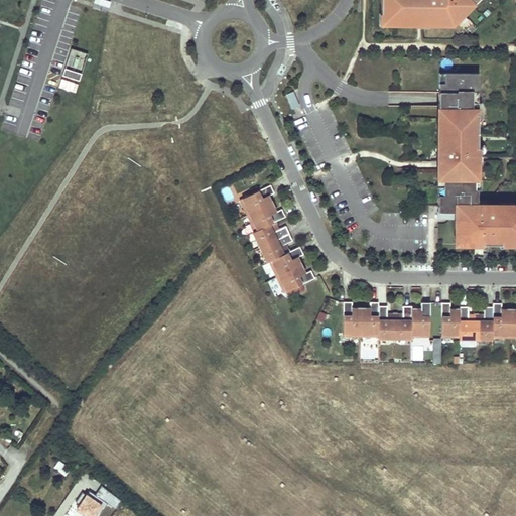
[(379,0),(379,15),(381,15),(381,22),(393,22),(393,26),(414,26),(414,23),(421,24),(421,26),(450,27),(457,20),(455,18),(469,4),(472,6),(477,0),(379,0)]
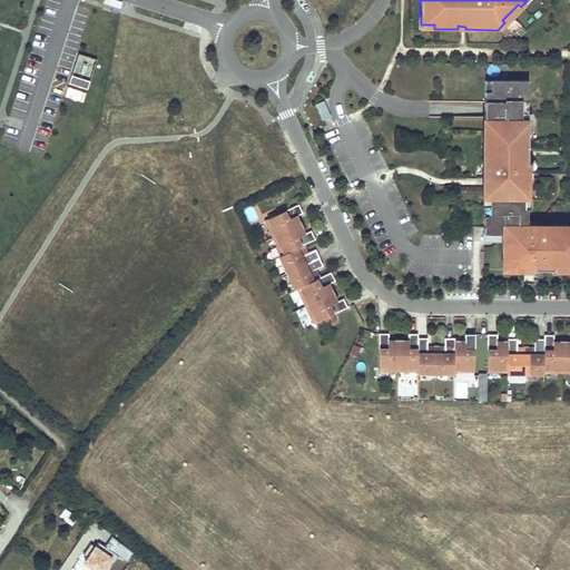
[(504,22),(521,7),(518,5),(502,20),(504,22)]
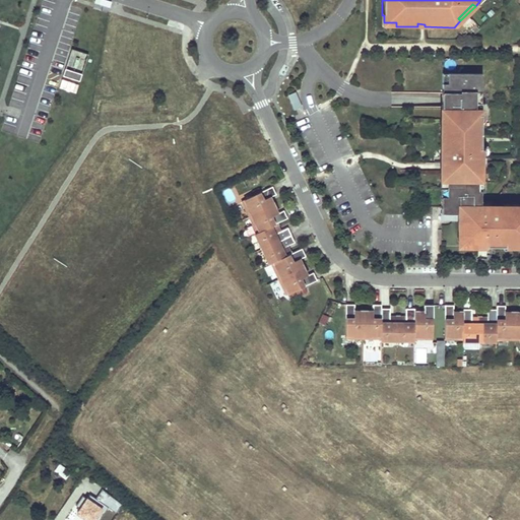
[(83,74),(67,69),(62,87),(78,92),(83,74)]
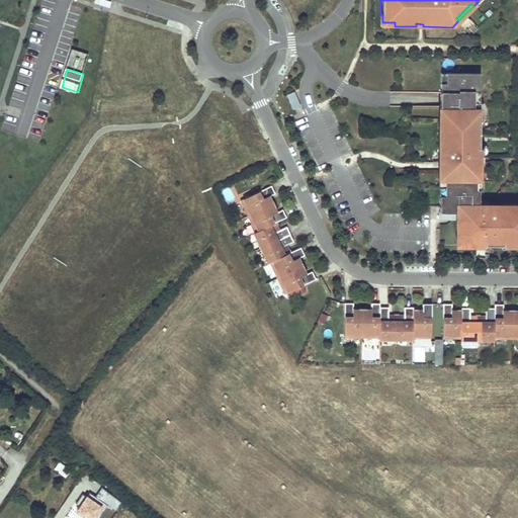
[(481,73),(446,73),(446,83),(441,83),(441,98),(441,109),(446,109),(446,134),(440,134),(440,166),(440,179),(445,179),(445,195),(440,195),(440,218),(456,218),(456,229),(463,230),(463,242),(486,243),(486,245),(504,245),(504,243),(517,242),(517,208),(504,208),(504,206),(488,205),(488,201),(480,201),(480,189),(477,189),(477,170),(480,170),(480,160),(478,160),(478,148),(480,148),(480,113),(473,113),(475,90),(480,91),(481,73)]
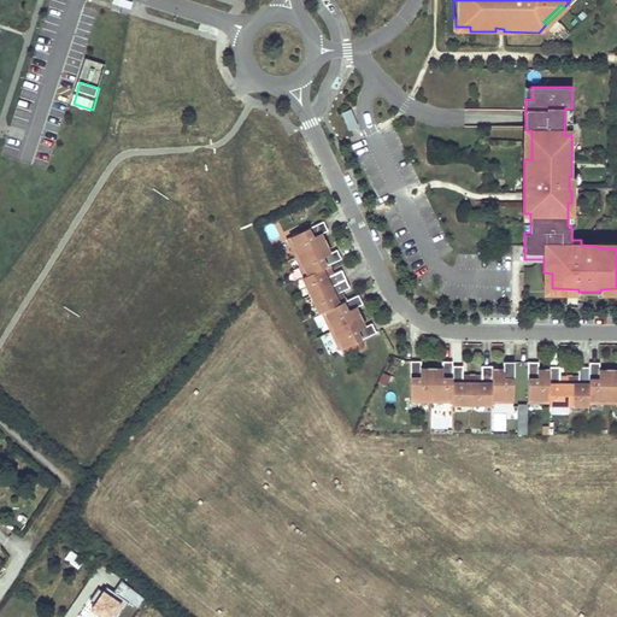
[(340,113),(347,131),(358,128),(351,110),(340,113)]
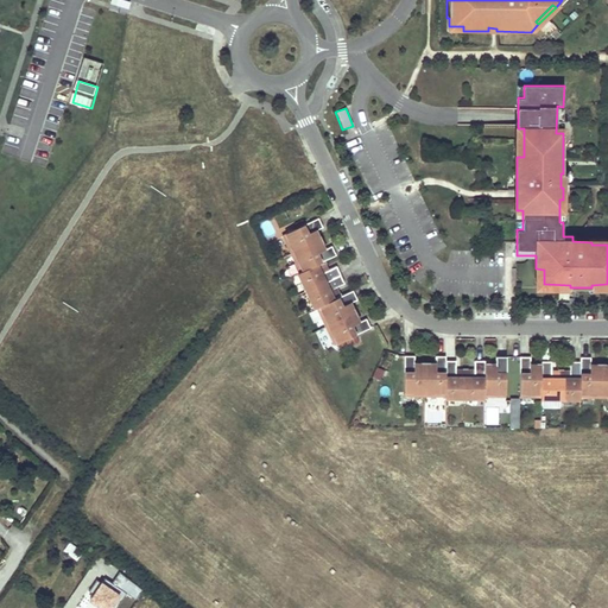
[(312,244),(308,234),(316,230),(323,227),(320,217),(284,234),(292,253),(312,244)]
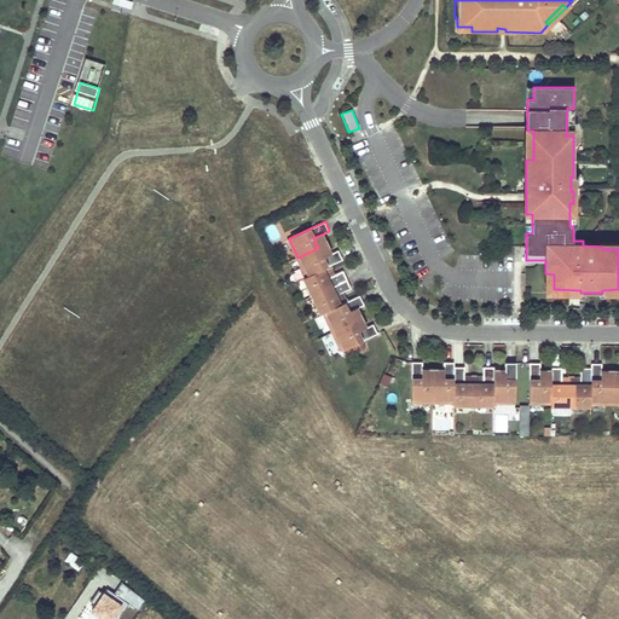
[(318,248),(328,243),(327,239),(324,241),(322,235),(313,238),(318,248)]
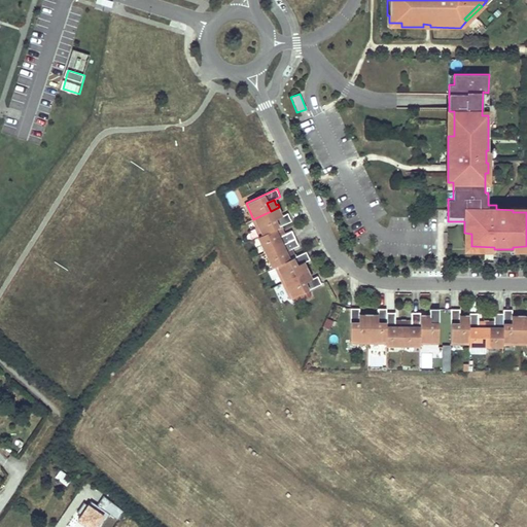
[(275,219),(282,216),(279,211),(281,210),(279,207),(271,211),(275,219)]
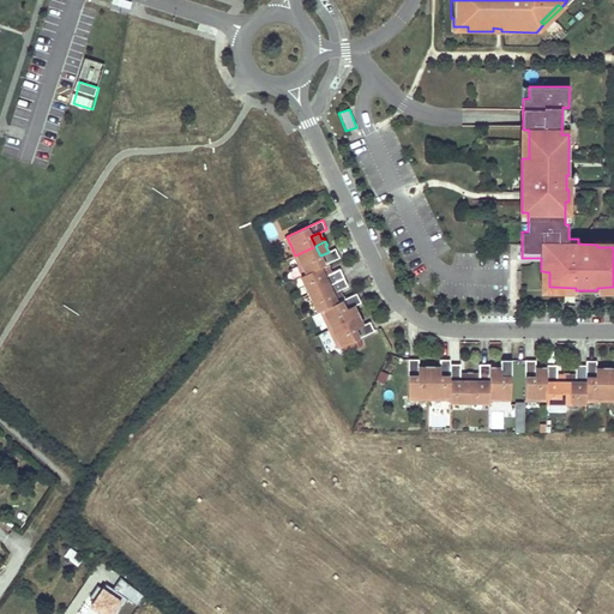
[(329,263),(339,258),(336,248),(329,252),(320,256),(315,246),(295,256),(304,275),(320,266),(329,263)]
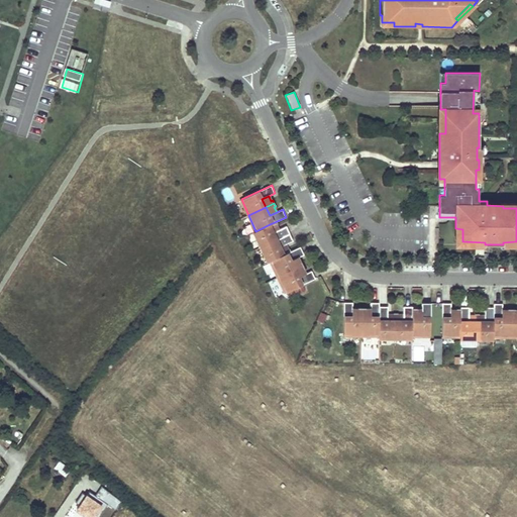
[(274,232),(279,230),(277,224),(278,223),(277,221),(270,224),(274,232)]
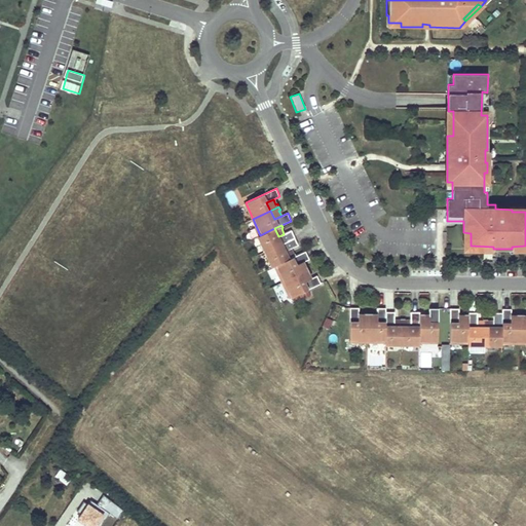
[(265,252),(295,237),(292,230),(284,234),(278,236),(274,228),(260,235),(258,236),(265,252)]
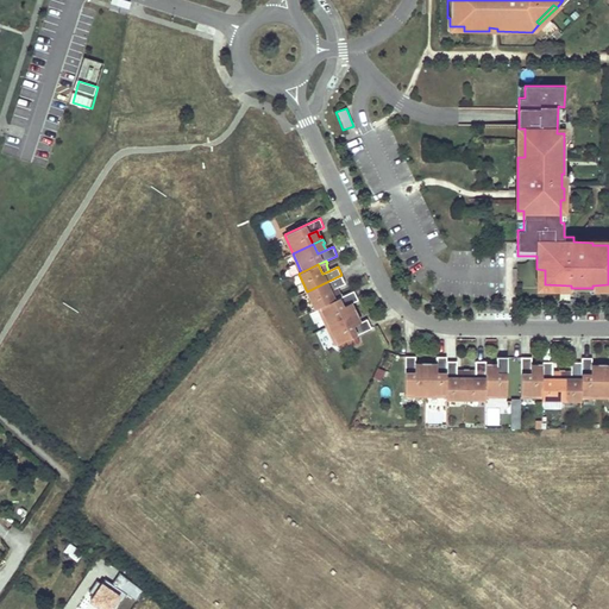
[(334,300),(331,292),(337,288),(346,284),(341,275),(307,292),(315,309),(318,308),(334,300)]
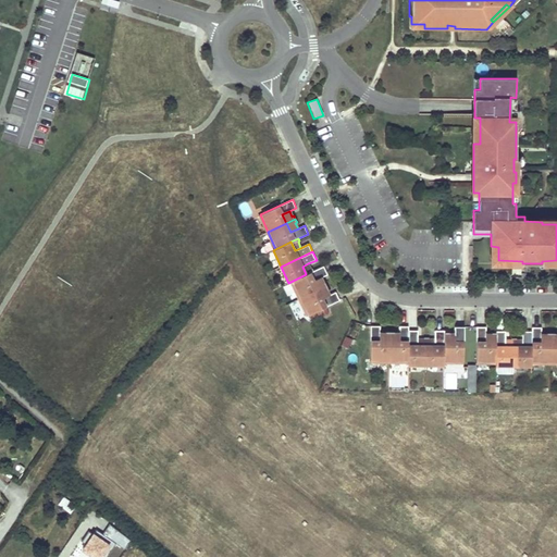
[(311,272),(313,271),(312,268),(310,269),(308,263),(302,267),(306,274),(311,272)]
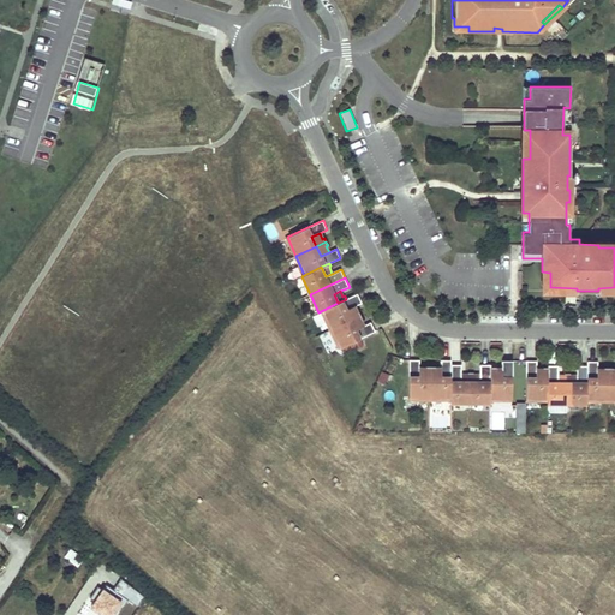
[(351,320),(346,310),(354,306),(362,303),(357,293),(346,299),(344,300),(338,303),(321,311),(330,329),(351,320)]
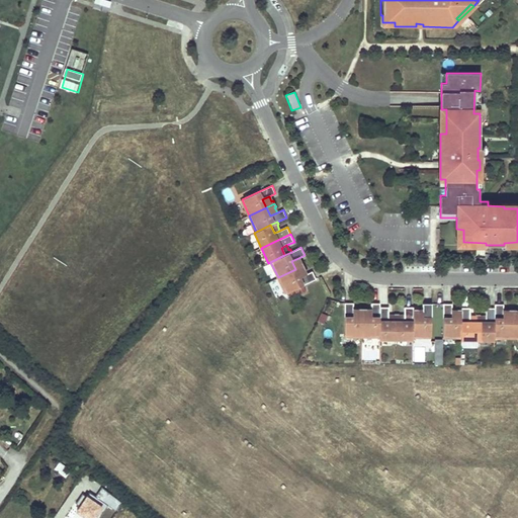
[(295,269),(304,265),(303,262),(300,263),(298,258),(291,261),(295,269)]
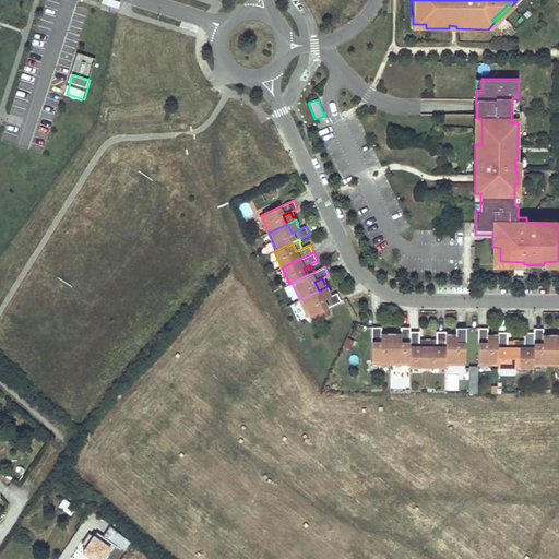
[(323,299),(330,296),(328,290),(330,289),(328,286),(319,290),(323,299)]
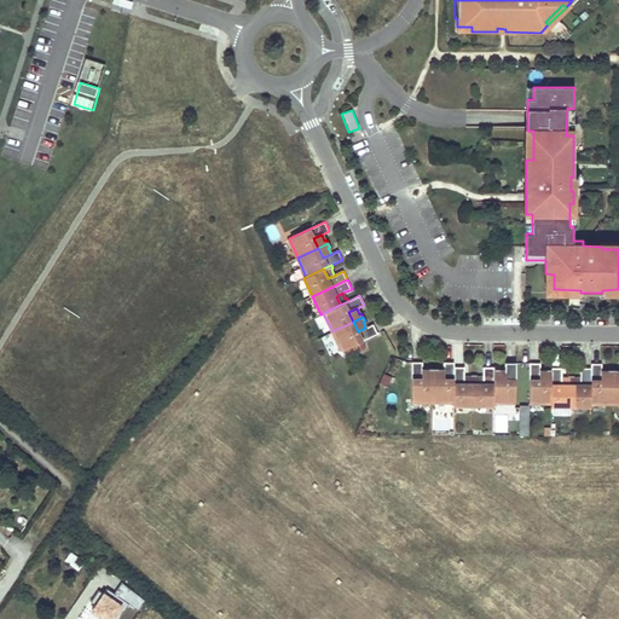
[(341,351),(377,334),(372,324),(365,328),(358,331),(353,322),(333,331),(341,351)]
